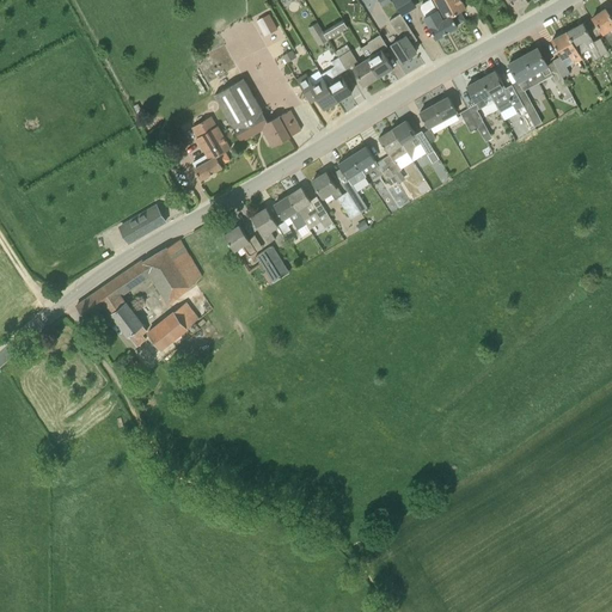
[(361,0),(357,0),(348,6),(356,22),(369,14),(361,0)]
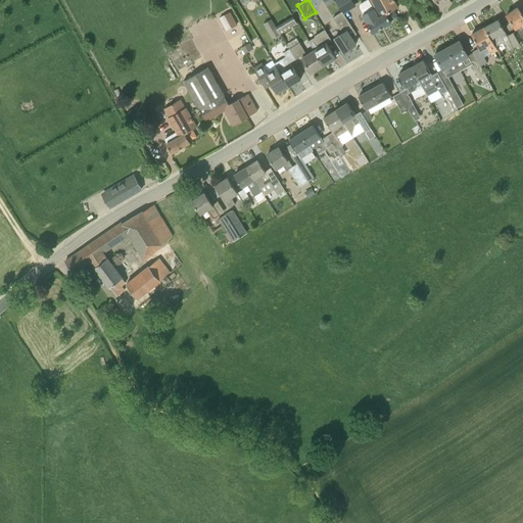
[(344,13),(350,9),(344,0),(335,0),(342,11),(344,13)]
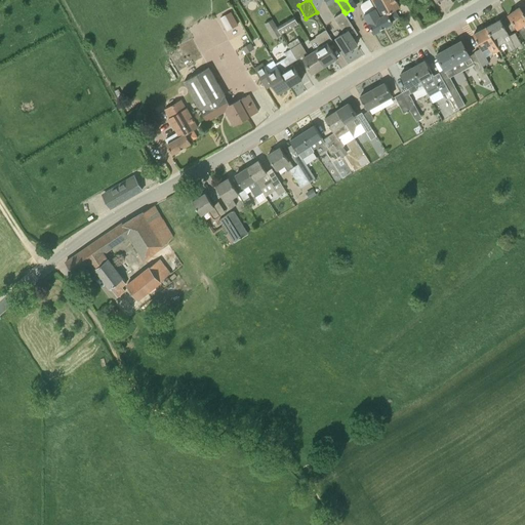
[(371,0),(375,7),(381,17),(395,10),(400,7),(395,0),(371,0)]
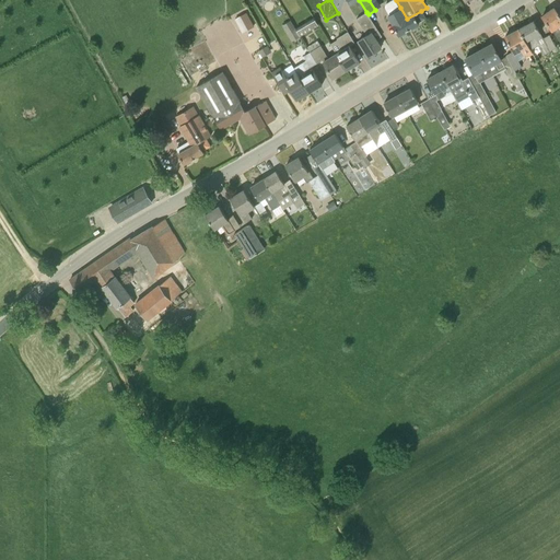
[(559,32),(559,15),(555,8),(543,16),(556,36),(559,32)]
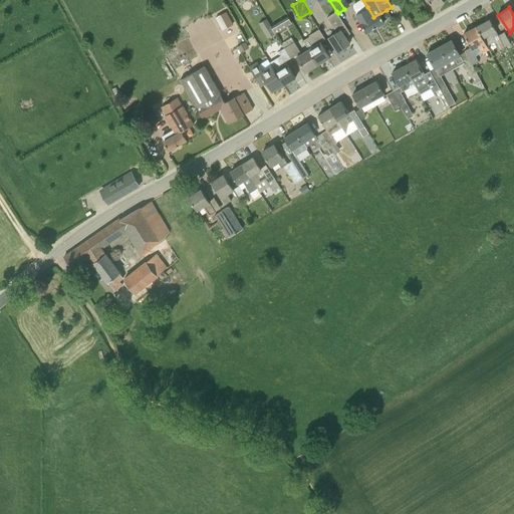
[(391,16),(387,10),(373,17),(371,18),(366,8),(356,14),(357,14),(356,15),(361,23),(365,32),(384,22),(383,20),(391,16)]
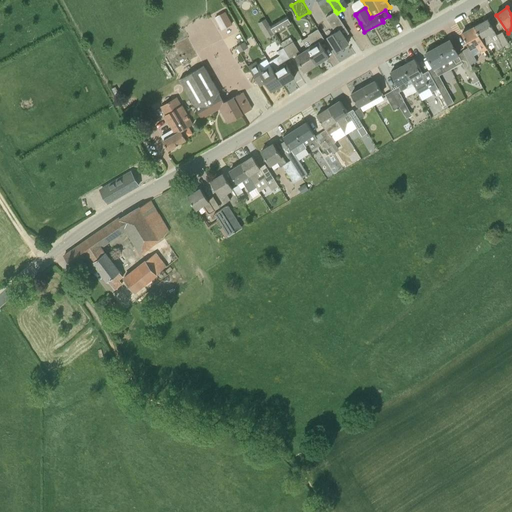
[(328,36),(336,51),(348,43),(340,29),(345,26),(337,13),(335,11),(327,16),(336,32),(328,36)]
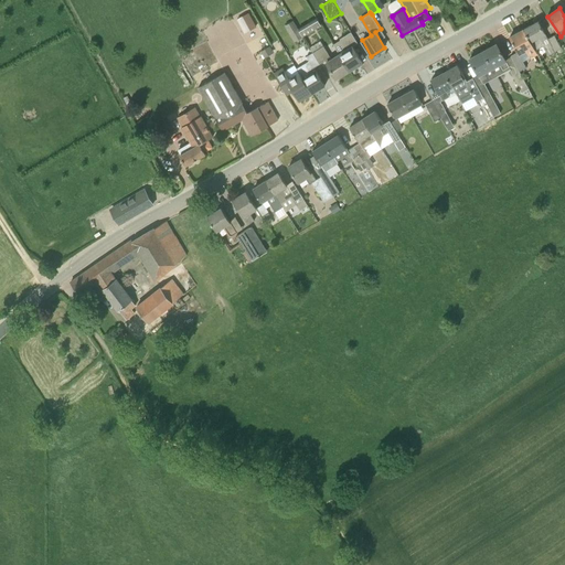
[(248,13),(237,19),(245,33),(256,28),(248,13)]
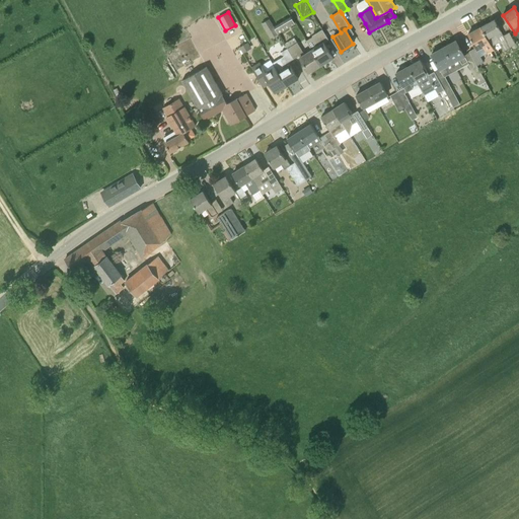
[(291,17),(274,27),(278,33),(295,23),(291,17)]
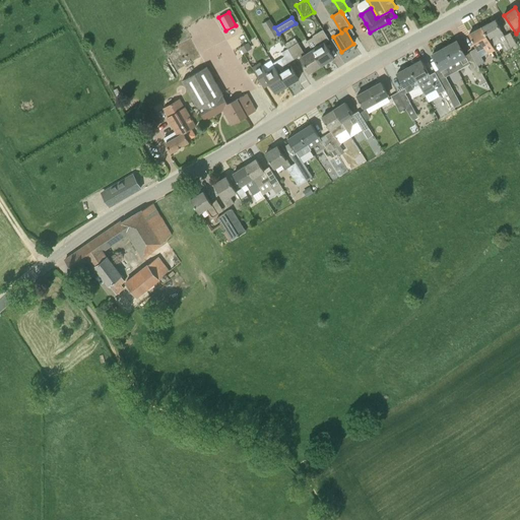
[(262,23),(265,27),(272,23),(270,19),(262,23)]
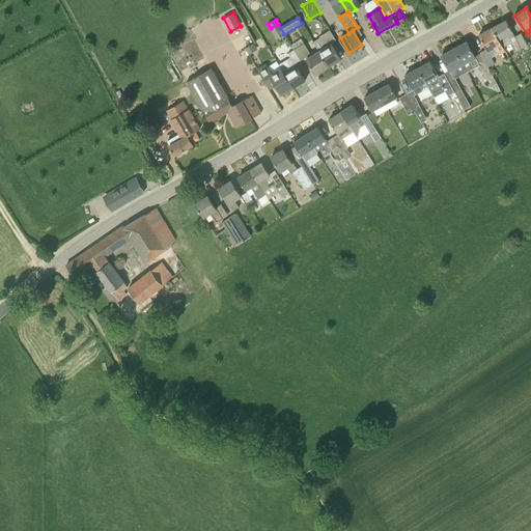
[(506,20),(493,27),(499,39),(506,35),(515,52),(527,45),(521,33),(514,36),(506,20)]
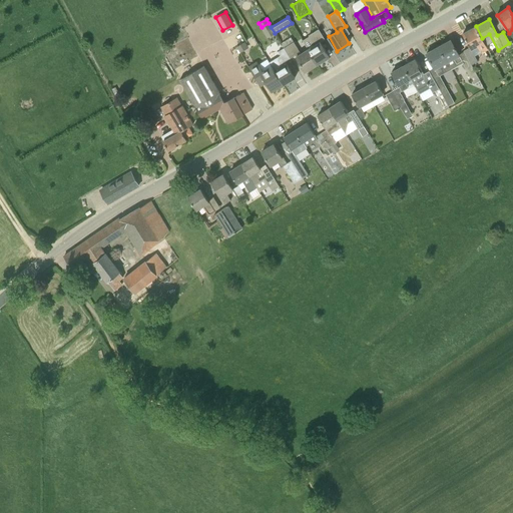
[(484,51),(488,49),(482,38),(476,26),(463,33),(471,48),(465,52),(473,64),(478,61),(472,50),(478,46),(480,50),(484,51)]
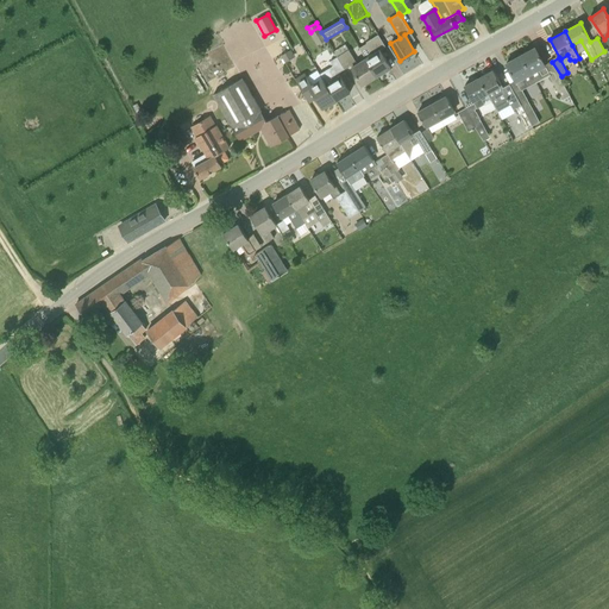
[(377,76),(391,67),(381,50),(385,46),(378,35),(370,39),(366,43),(359,48),(365,57),(377,76)]
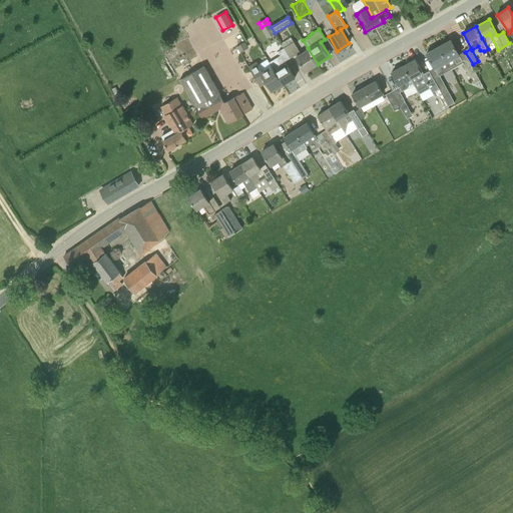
[(282,44),(284,47),(284,48),(290,58),(296,55),(306,71),(318,64),(308,48),(301,53),(292,38),(282,44)]
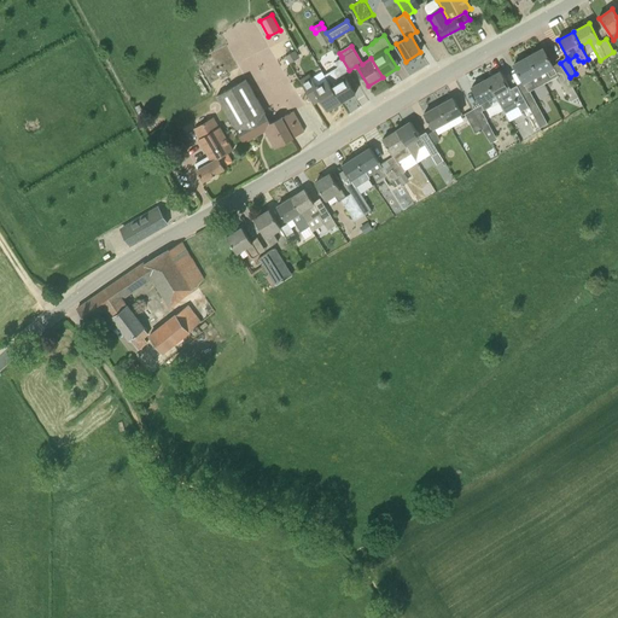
[(529,56),(543,82),(558,74),(543,48),(529,56)]
